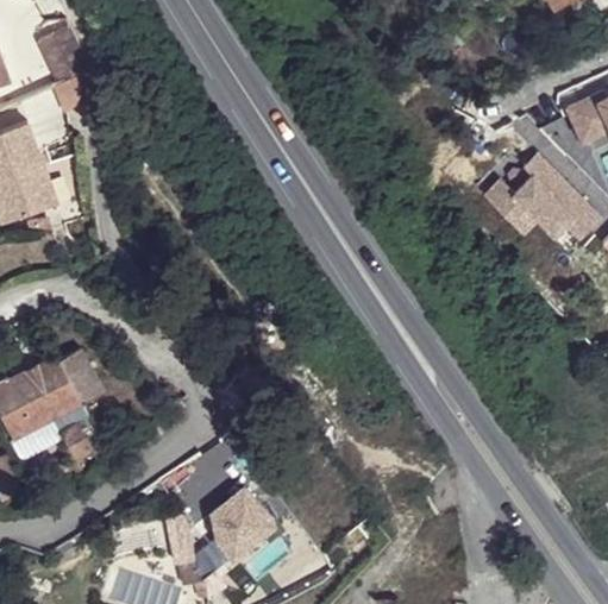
[(83,65),(85,62),(85,60),(73,32),(38,45),(55,87),(76,77),(80,74),(82,70),(83,65)]
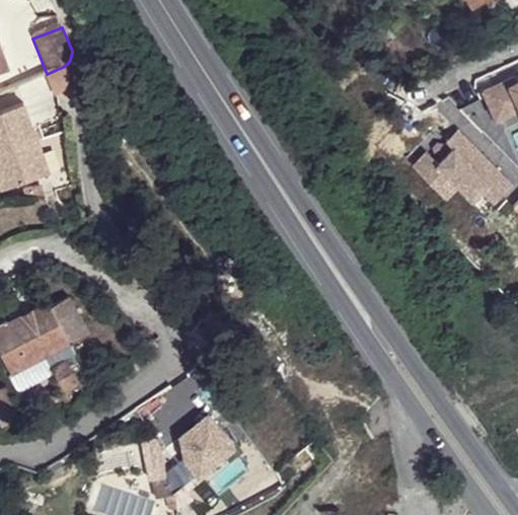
[(0,79),(11,75),(0,44),(0,79)]
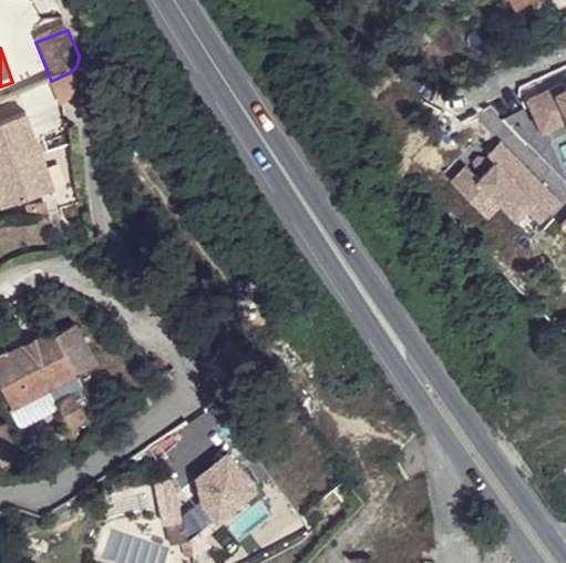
[(559,86),(525,103),(541,134),(565,121),(565,90),(562,92),(559,86)]
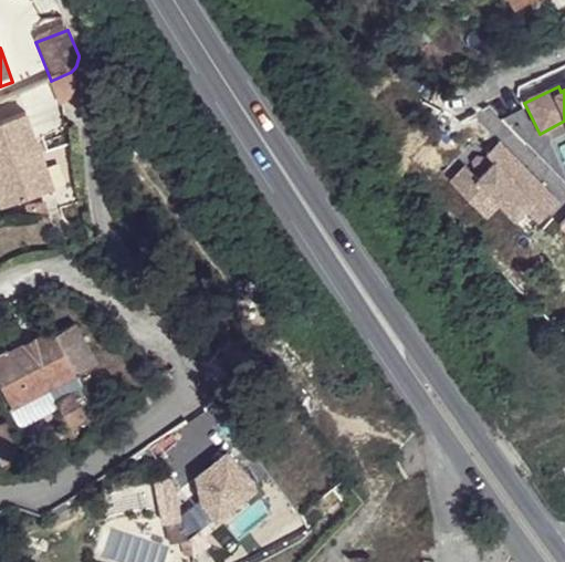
[(24,115),(0,123),(0,189),(7,208),(51,193),(24,115)]
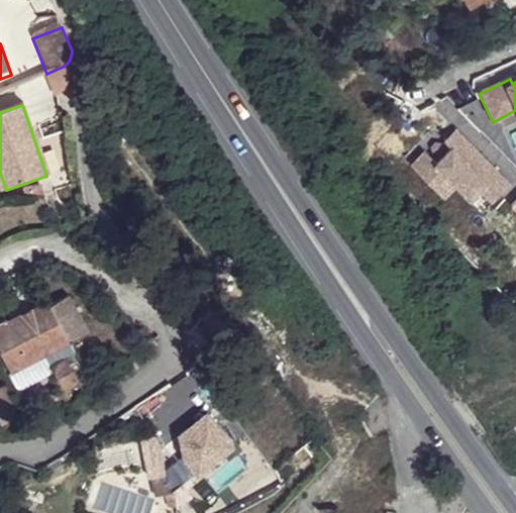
[(422,155),(410,167),(442,199),(455,187),(471,201),(479,193),(491,204),(508,186),(454,132),(444,143),(450,150),(435,167),(422,155)]
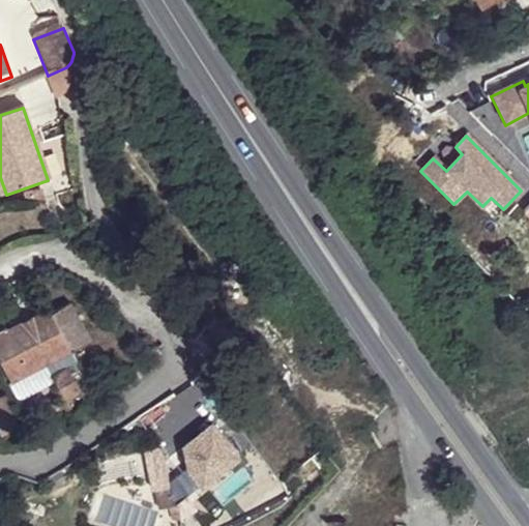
[(51,315),(71,352),(91,342),(69,304),(51,315)]
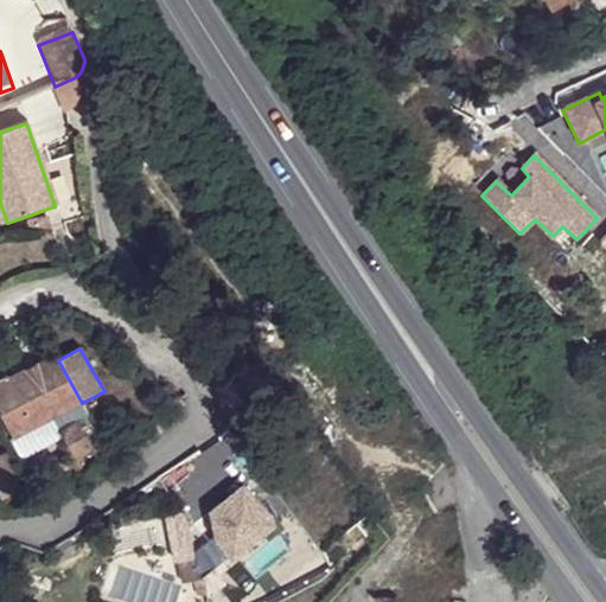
[(0,418),(11,441),(82,403),(58,360),(55,357),(7,380),(6,377),(0,379),(0,418)]
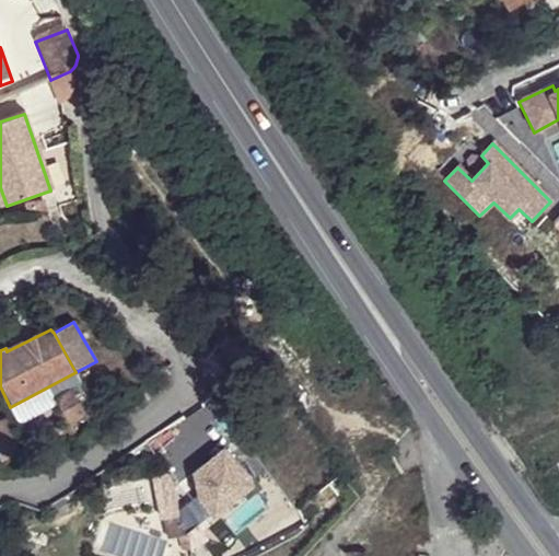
[(84,416),(96,409),(82,383),(70,390),(70,391),(83,413),(84,416)]
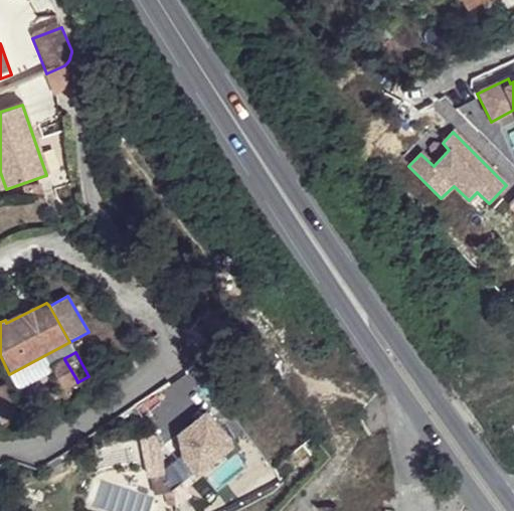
[(64,387),(76,379),(64,359),(50,368),(64,387)]
